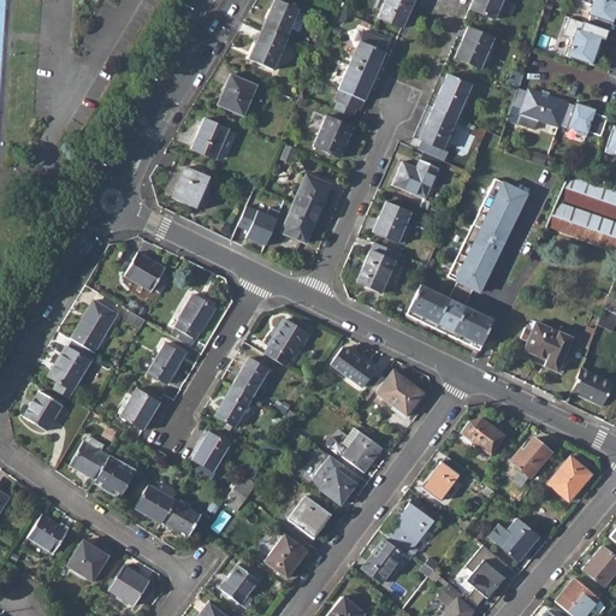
[(276,0),(264,29),(286,40),(290,30),(297,13),(298,11),(276,0)]
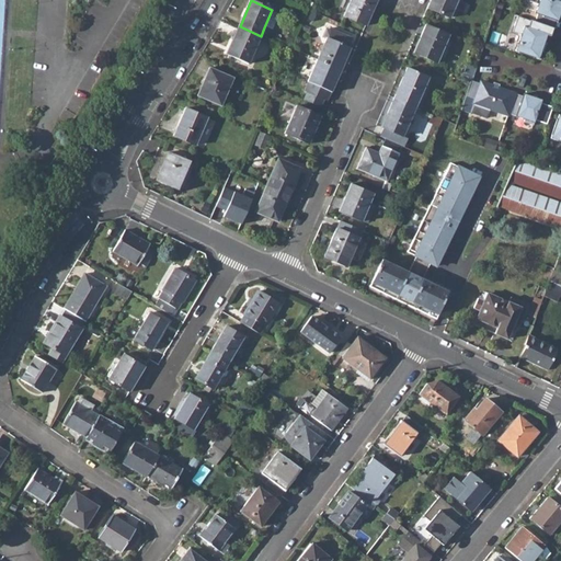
[(351,0),(343,19),(365,27),(376,0),(351,0)]
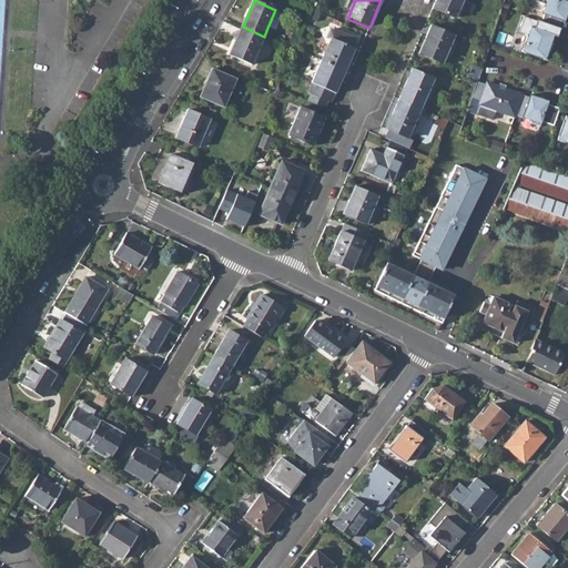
[(436,0),(433,9),(456,19),(463,0),(436,0)]
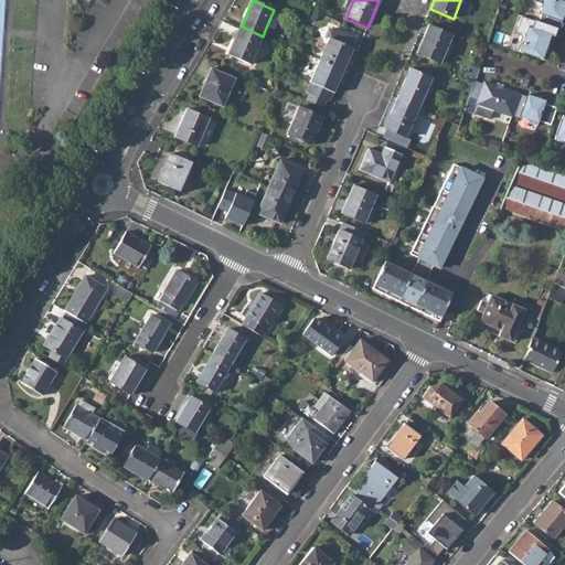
[(557,28),(560,29),(564,11),(564,1),(560,0),(528,0),(529,0),(542,4),(539,13),(542,14),(539,22),(557,28)]
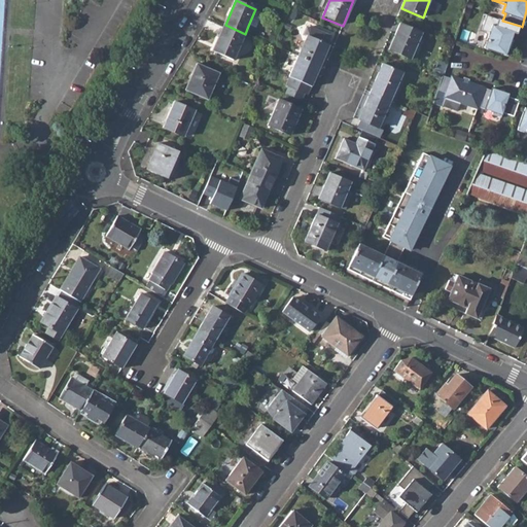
[(256,30),(262,15),(254,11),(248,26),(256,30)]
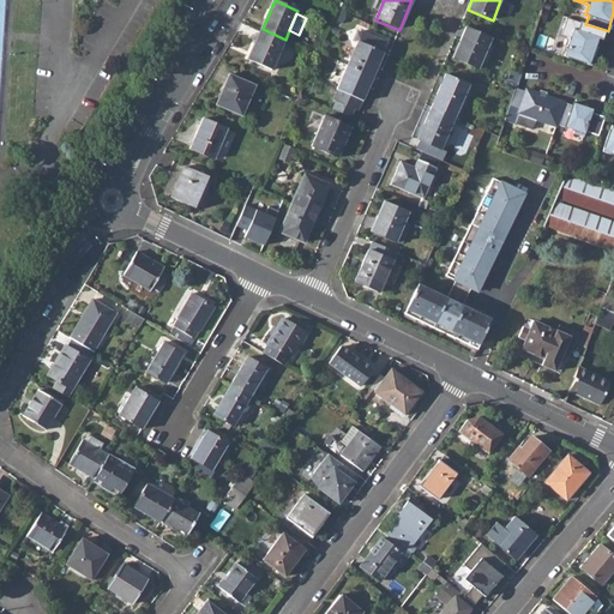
[(570,38),(564,56),(589,65),(599,38),(602,40),(606,30),(585,24),(567,17),(560,35),(570,38)]
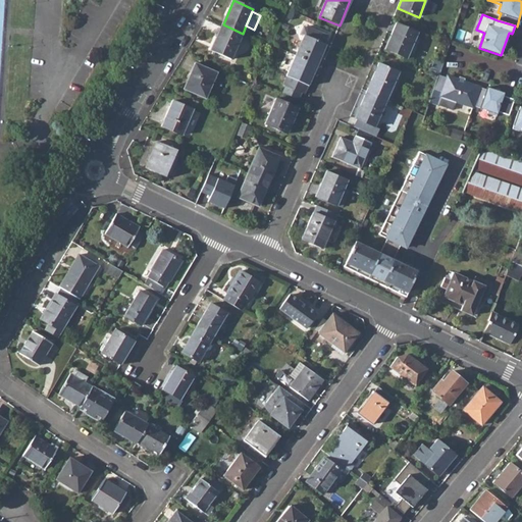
[(211,52),(232,61),(244,34),(243,34),(223,24),(211,52)]
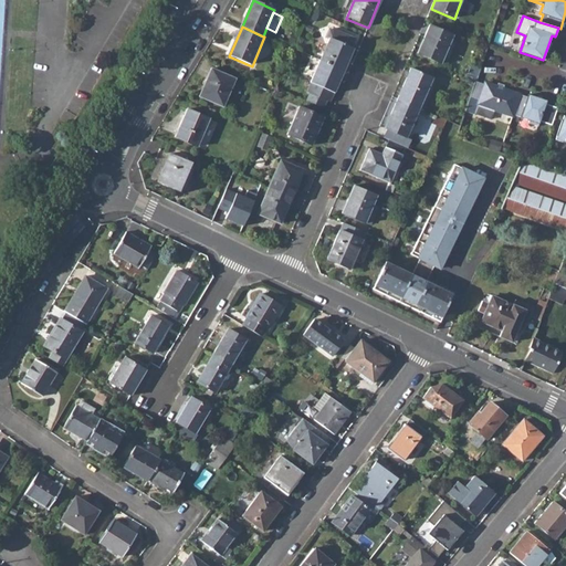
[(417,54),(441,64),(453,37),(429,27),(417,54)]
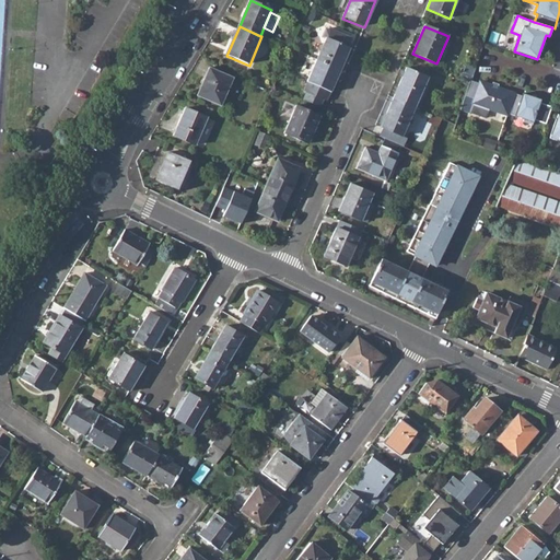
[(316,61),(340,71),(349,49),(348,48),(351,38),(329,30),(326,31),(323,38),(326,39),(316,61)]
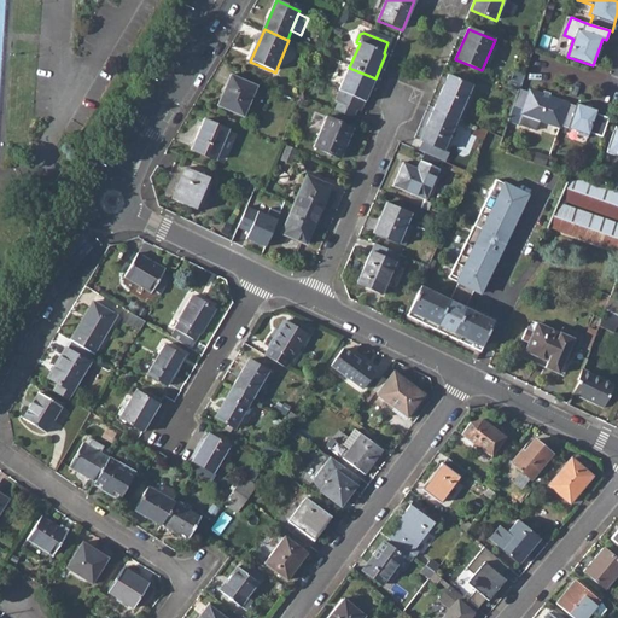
[(360,112),(365,103),(375,79),(349,68),(339,92),(336,101),(338,103),(357,111),(360,112)]
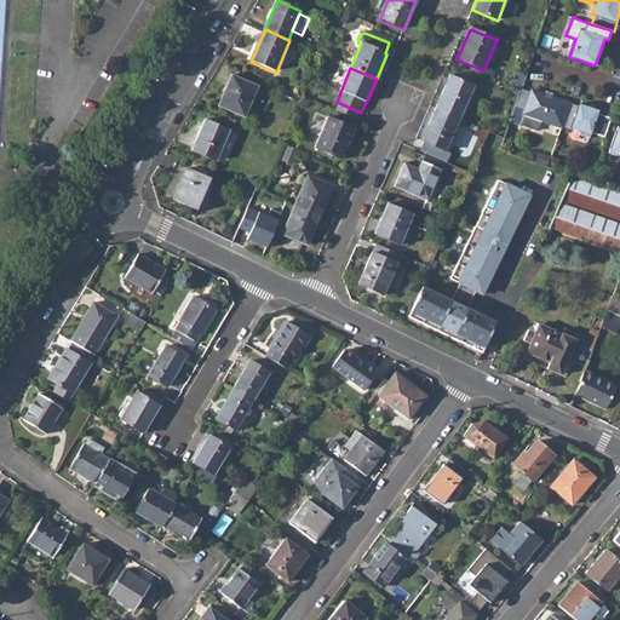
[(218,107),(244,118),(257,87),(231,76),(218,107)]
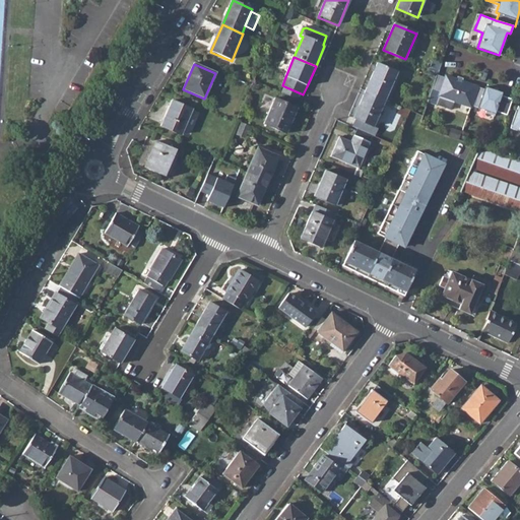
[(366,91),(386,101),(398,72),(378,64),(366,91)]
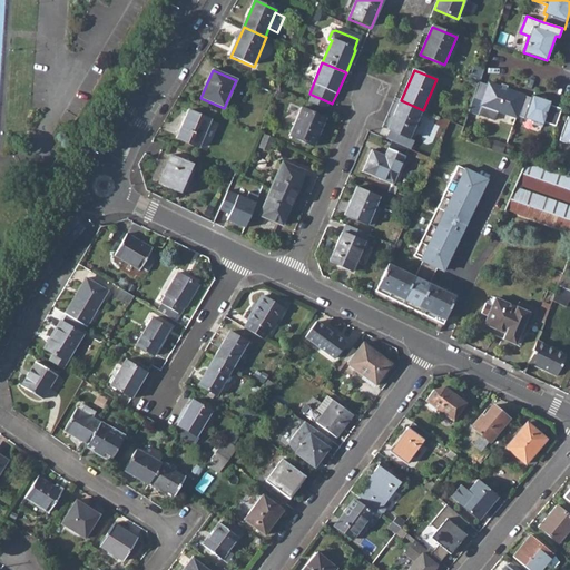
[(500,89),(489,85),(488,87),(479,85),(469,114),(494,120),(498,111),(517,118),(517,117),(523,97),(507,91),(505,92),(499,90),(500,89)]
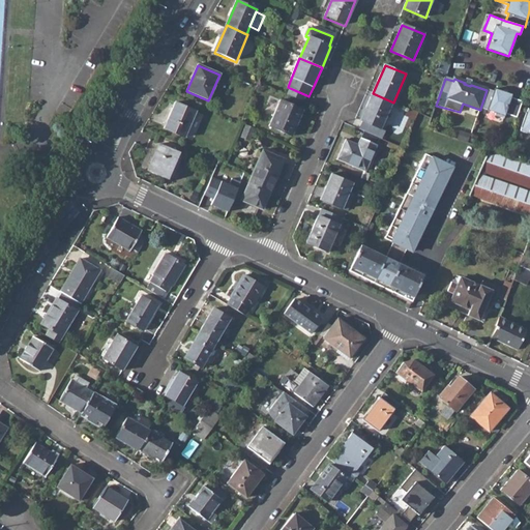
[(287,95),(302,102),(306,95),(290,88),(287,95)]
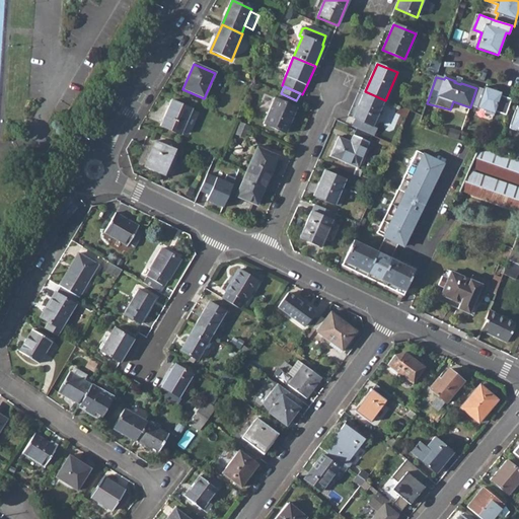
[(494,117),(501,93),(485,88),(484,91),(476,88),(470,106),(486,112),(485,114),(494,117)]
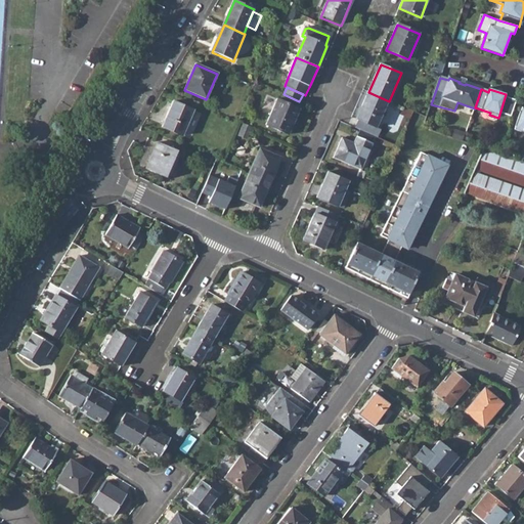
[(359,122),(377,129),(389,101),(368,92),(361,108),(362,110),(357,121),(359,122)]
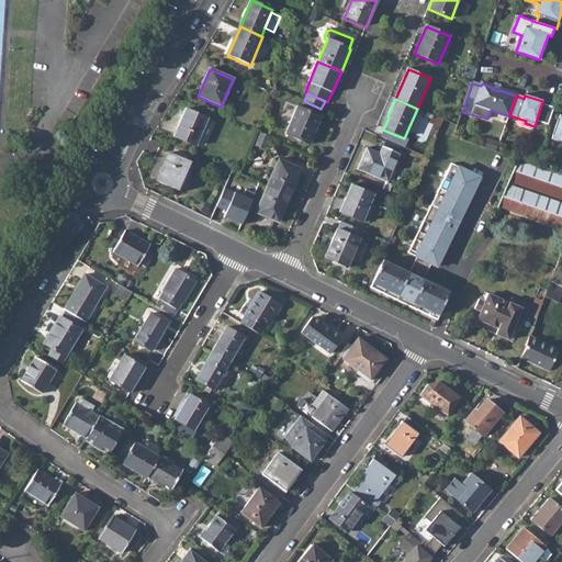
[(285,135),(310,146),(322,119),(298,109),(285,135)]
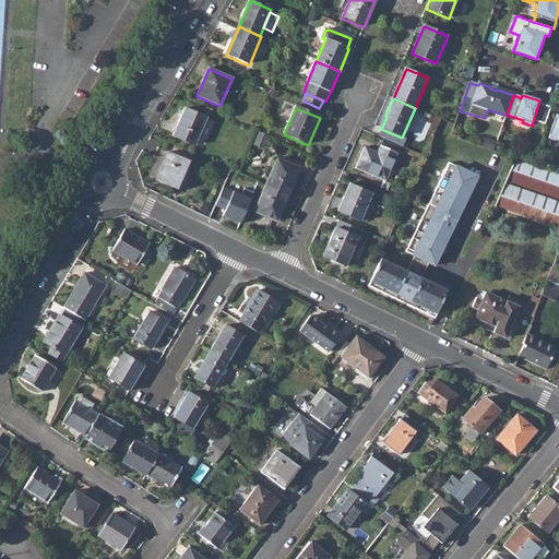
[(173,137),(194,146),(206,119),(185,109),(173,137)]
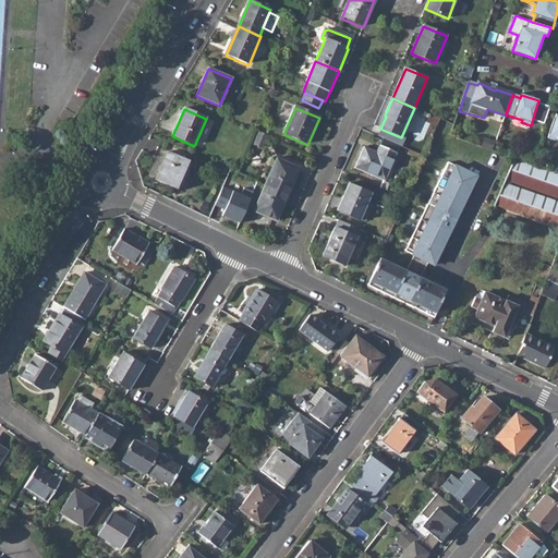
[(547,138),(557,142),(557,116),(556,116),(547,138)]
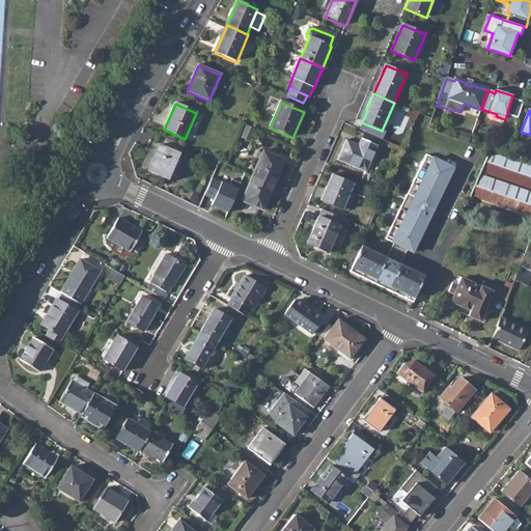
[(364,123),(361,131),(383,140),(387,133),(382,131),(364,123)]
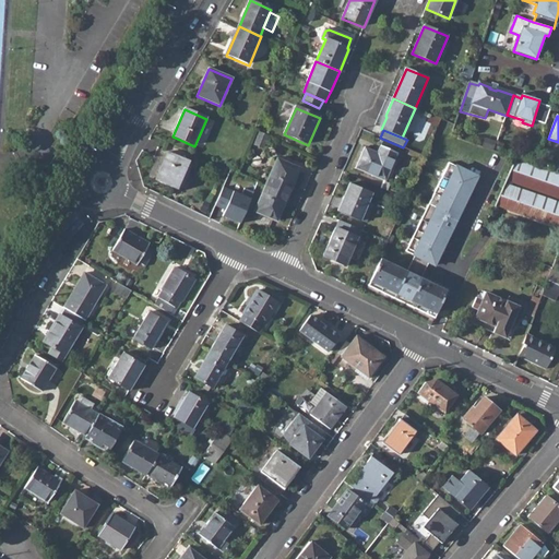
[(357,169),(385,182),(399,154),(381,147),(378,154),(366,150),(357,169)]
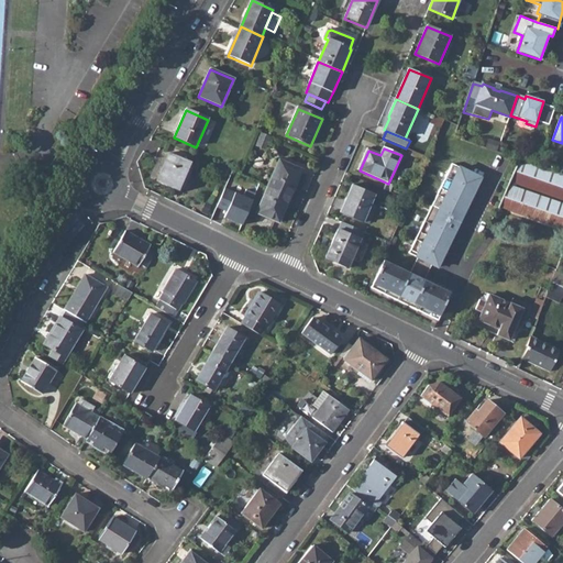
[(158,183),(184,194),(197,165),(170,154),(158,183)]
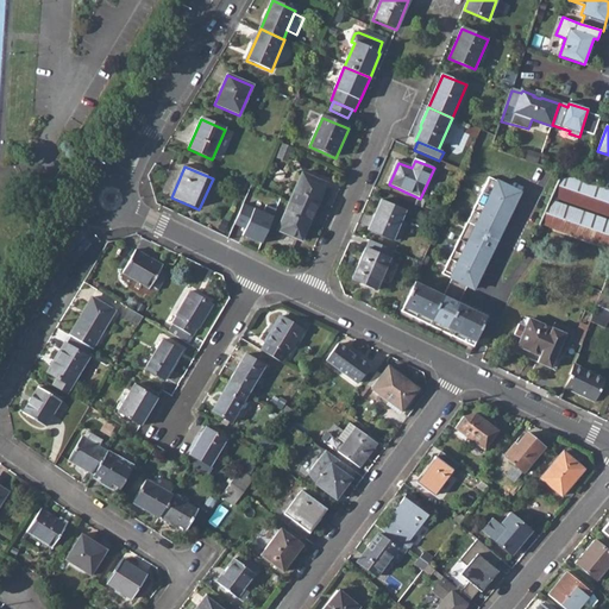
[(289,202),(314,213),(327,184),(302,174),(289,202)]
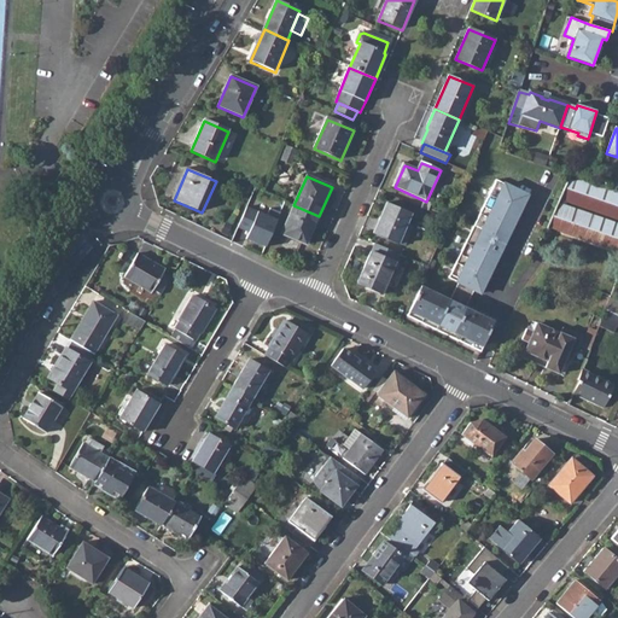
[(560,202),(617,220),(617,192),(570,176),(560,202)]
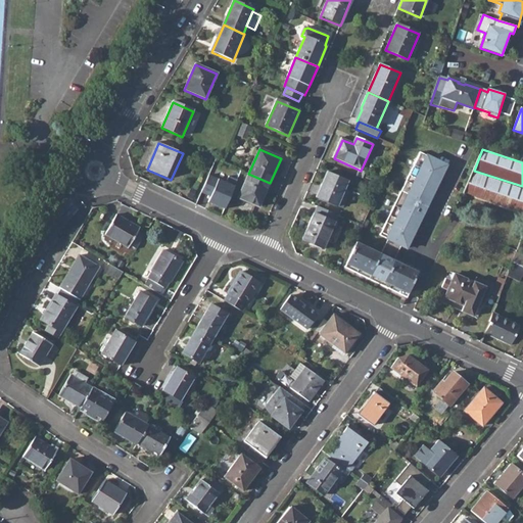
[(379,236),(388,239),(394,243),(435,160),(420,152),(379,236)]
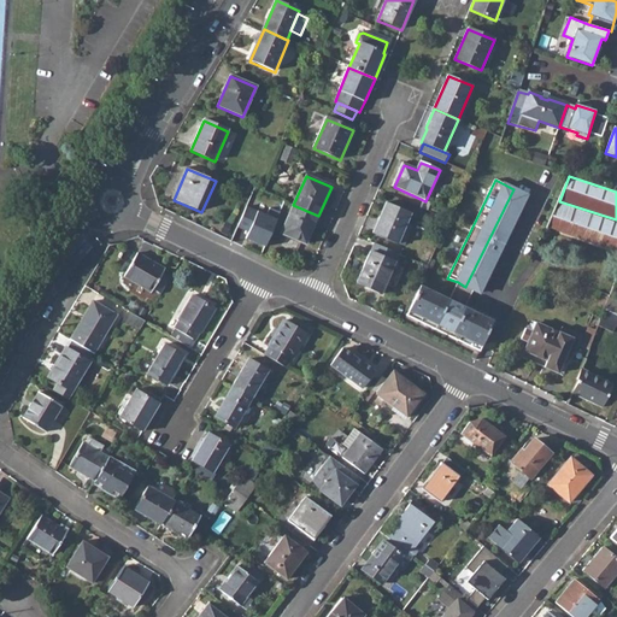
[(482,294),(530,197),(513,189),(465,287),(458,282),(450,300),(464,307),(472,289),(482,294)]
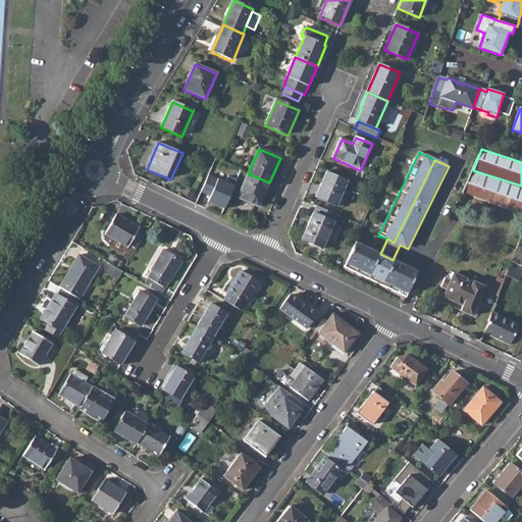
[(337,206),(342,208),(350,191),(345,189),(348,181),(327,172),(315,198),(336,207),(337,206)]
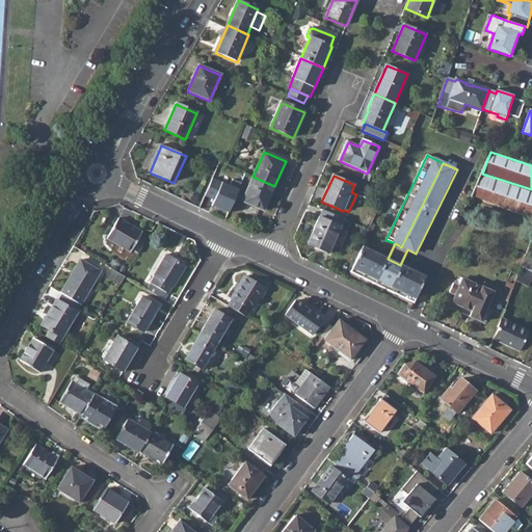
[(471,200),(531,219),(531,192),(480,176),(471,200)]
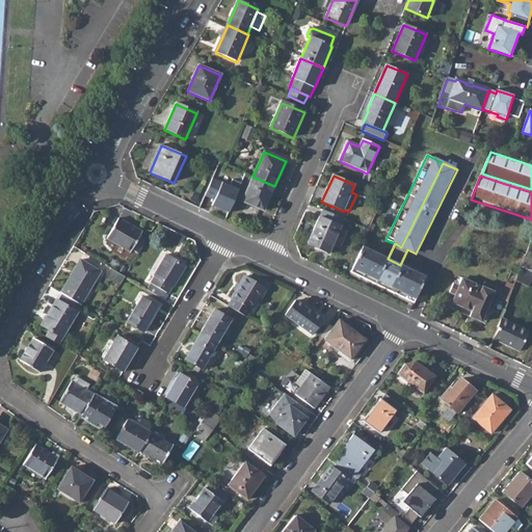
[(242,202),(264,211),(274,186),(253,177),(242,202)]
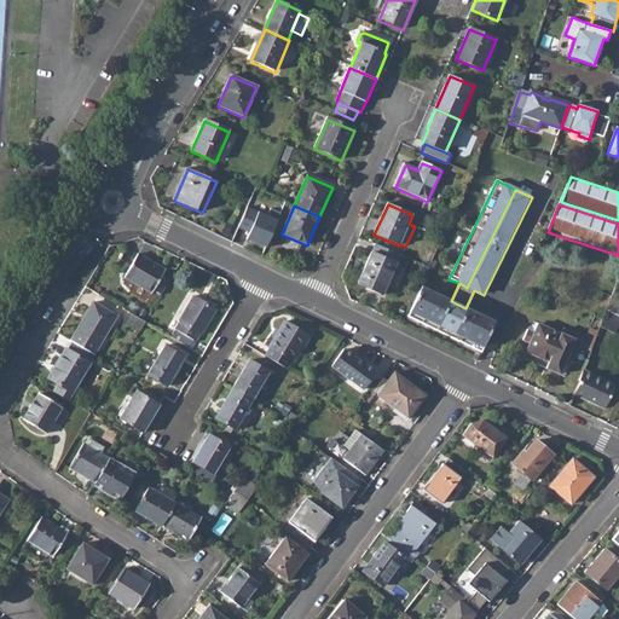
[(125,278),(151,294),(152,291),(161,296),(171,278),(163,275),(165,271),(138,254),(125,278)]
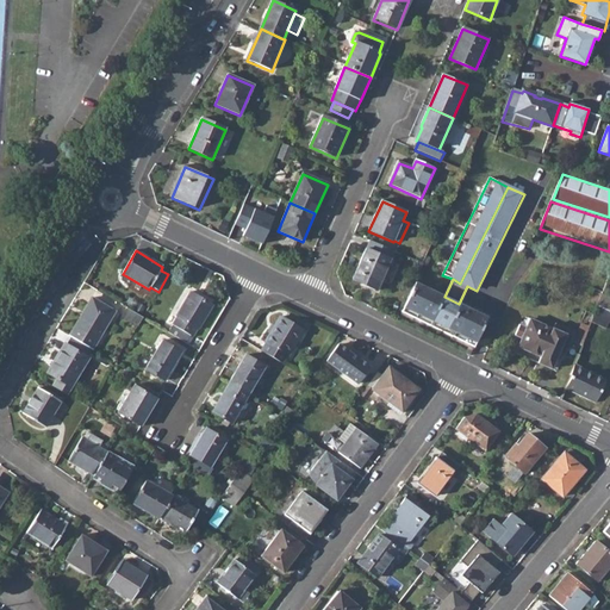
[(352,281),(375,292),(390,261),(366,250),(352,281)]
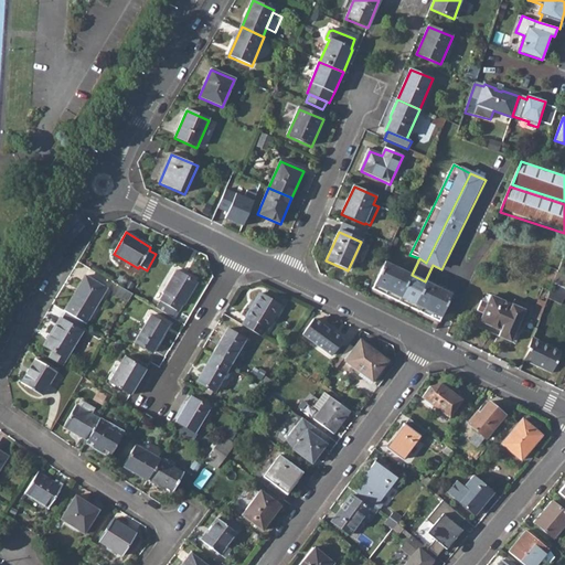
[(412,275),(384,262),(372,289),(439,322),(451,295),(425,281),(412,275)]
